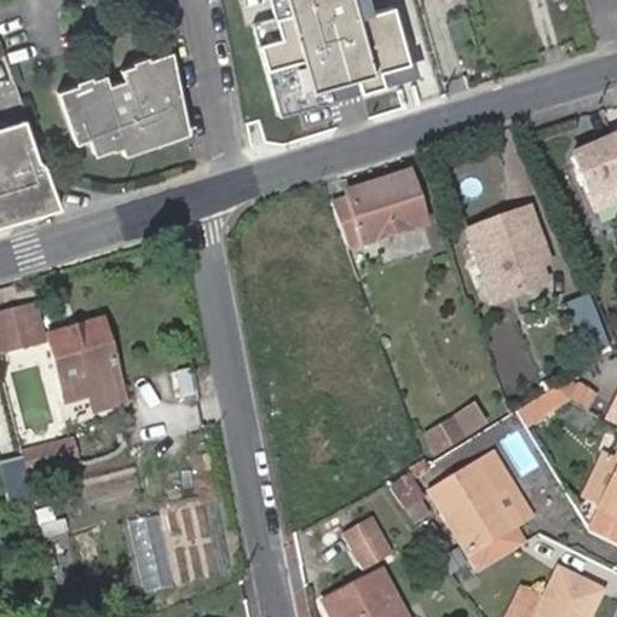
[(271,0),(276,17),(257,23),(281,114),(413,79),(393,7),(373,13),(369,0),(271,0)]
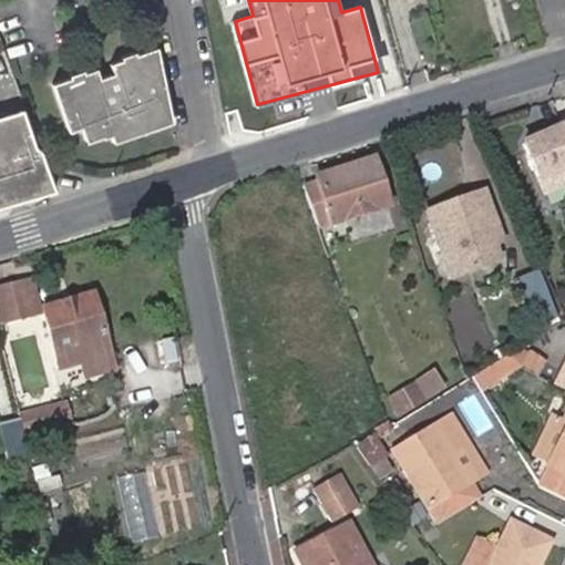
[(99,69),(54,84),(69,125),(90,119),(95,133),(111,127),(112,132),(155,116),(157,121),(173,115),(160,48),(112,63),(115,73),(102,78),(99,69)]
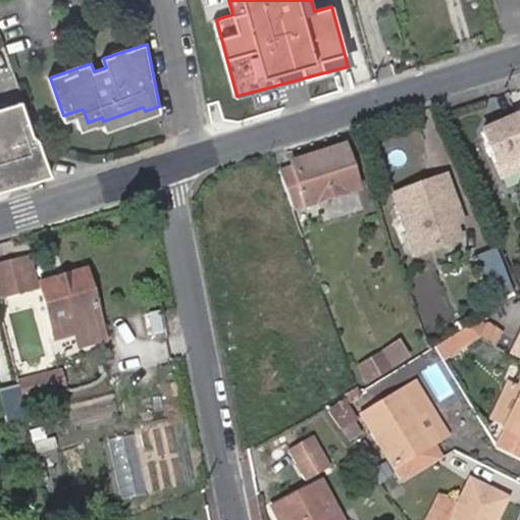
[(24,101),(0,108),(0,189),(47,175),(24,101)]
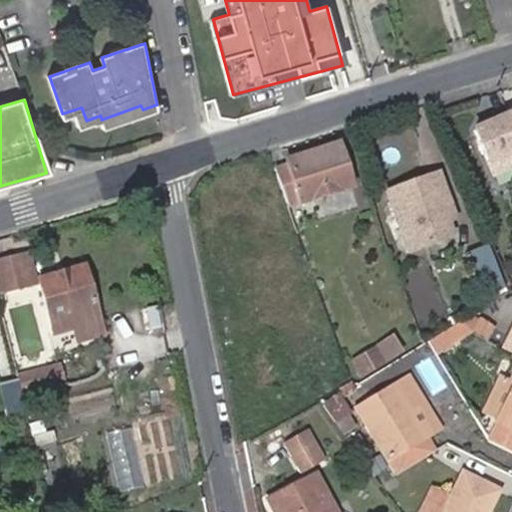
[(511,113),(510,110),(476,123),(496,175),(511,168),(511,113)]
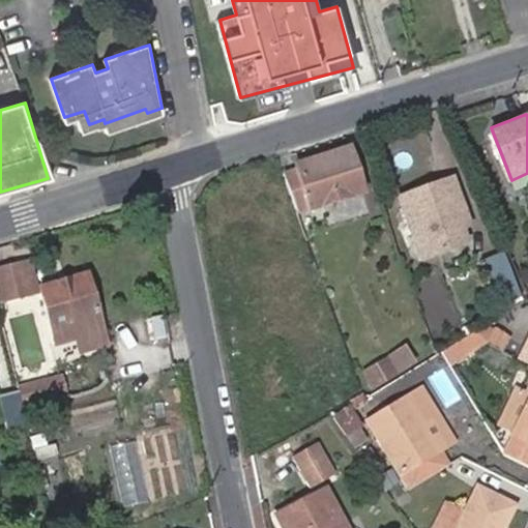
[(354,148),(299,162),(283,166),(299,210),(309,207),(365,194),(354,148)]
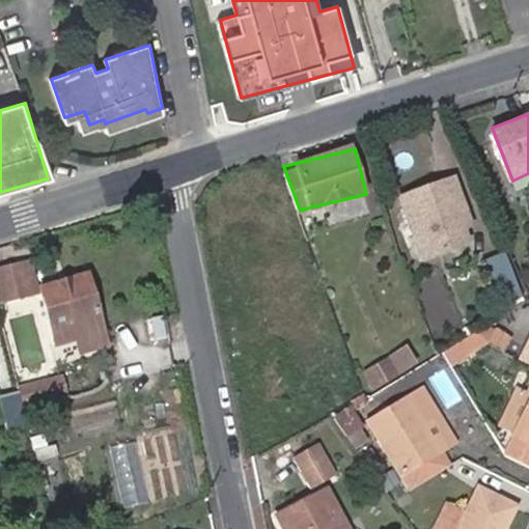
[(454,179),(437,186),(444,189),(446,196),(458,192),(454,179)]
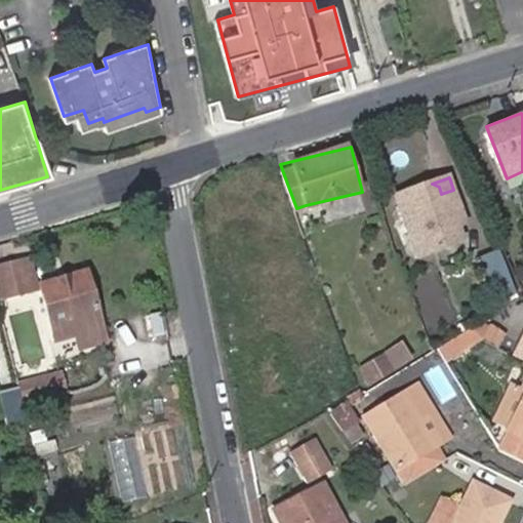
[(439,187),(432,184),(398,196),(419,253),(442,244),(439,233),(457,226),(466,222),(453,190),(441,194),(439,187)]
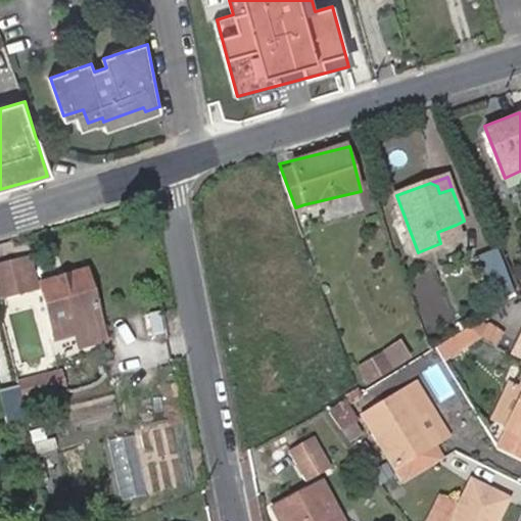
[(437,232),(440,243),(461,236),(456,225),(437,232)]
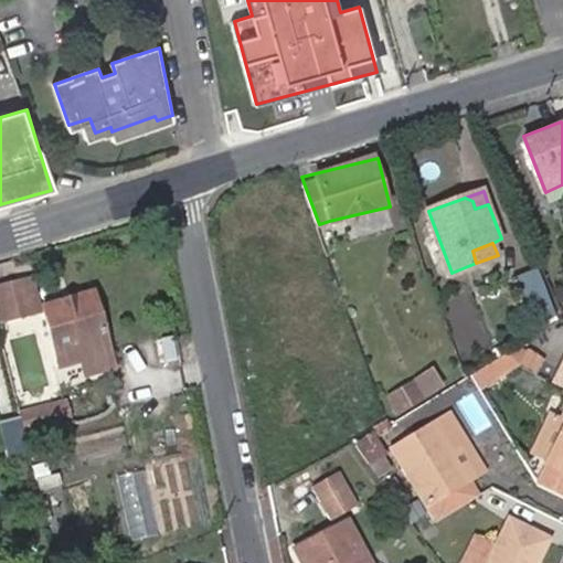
[(548,300),(535,273),(509,282),(522,311),(527,309),(548,300)]
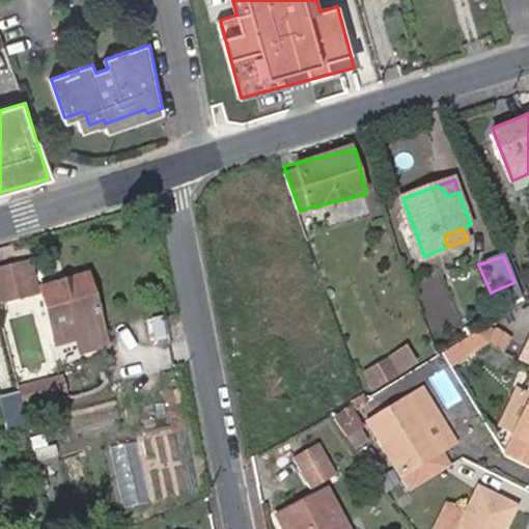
[(19,267),(27,298),(42,294),(33,262),(19,267)]
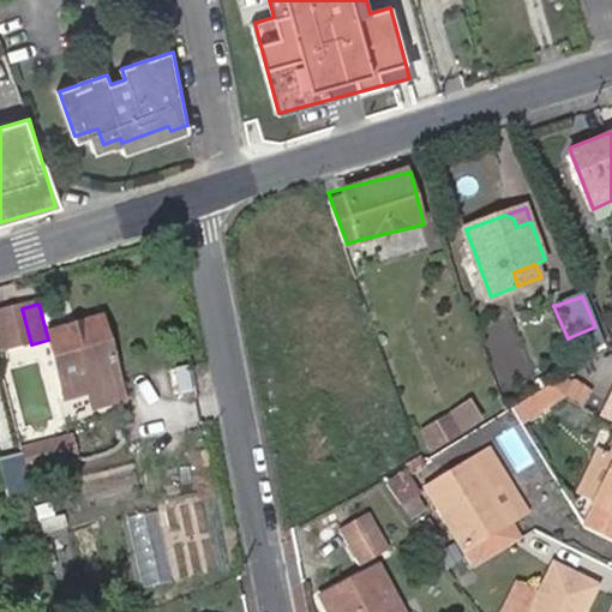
[(22,309),(0,313),(0,347),(1,352),(31,345),(22,309)]
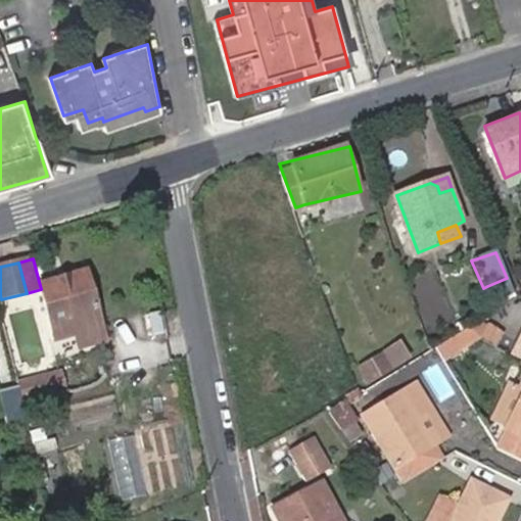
[(74,333),(104,325),(90,273),(44,285),(58,337),(74,333)]
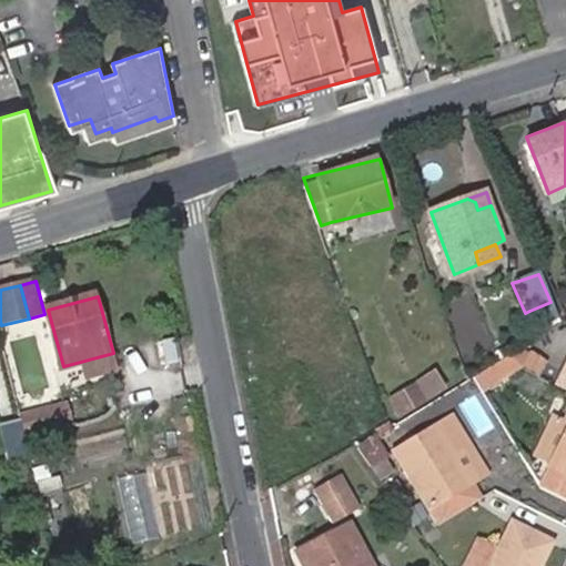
[(551,302),(529,311),(536,327),(559,317),(553,301),(551,302)]
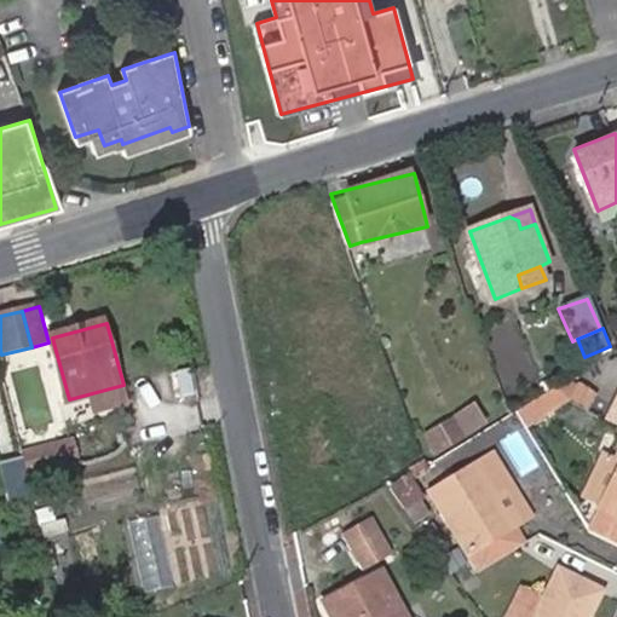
[(594,398),(561,380),(541,392),(563,402),(587,414),(594,398)]
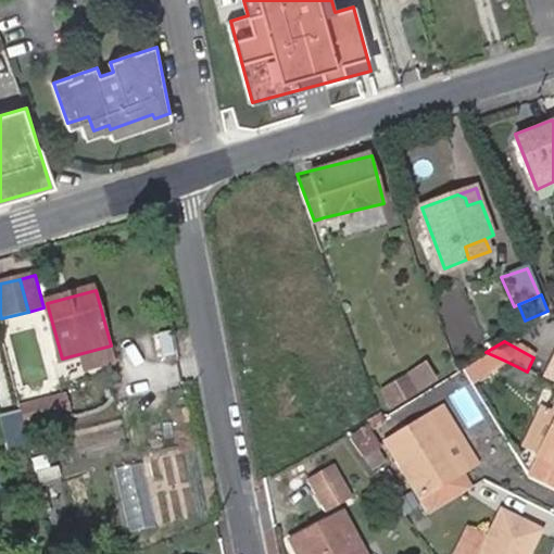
[(115,359),(111,345),(78,354),(83,367),(115,359)]
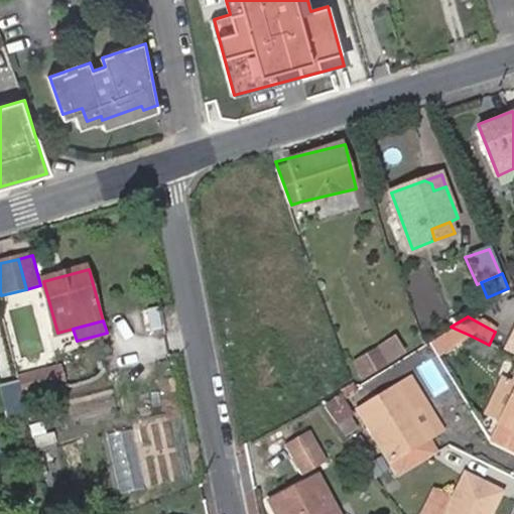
[(469,335),(451,327),(445,329),(455,343),(469,335)]
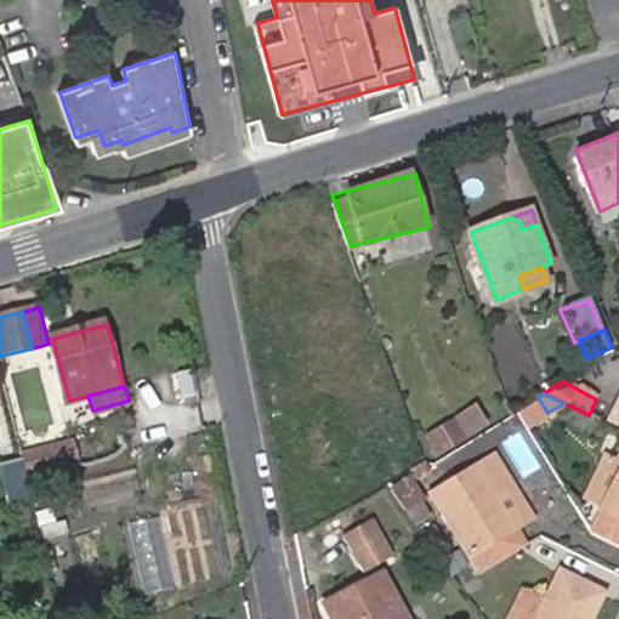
[(547,413),(537,396),(521,405),(532,422),(547,413)]
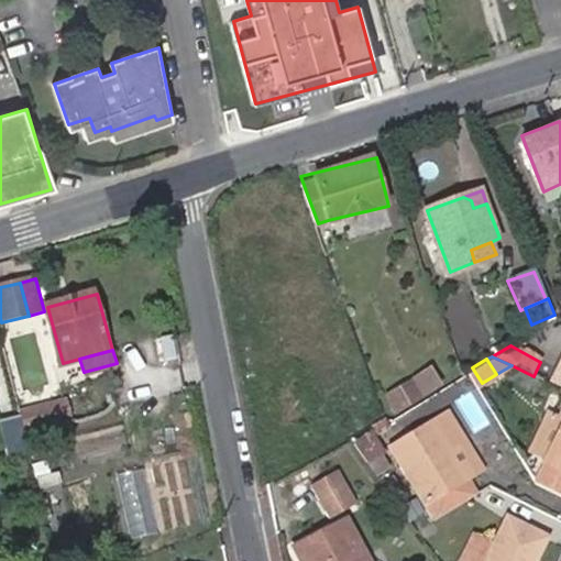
[(432,366),(389,392),(399,406),(442,382),(432,366)]
